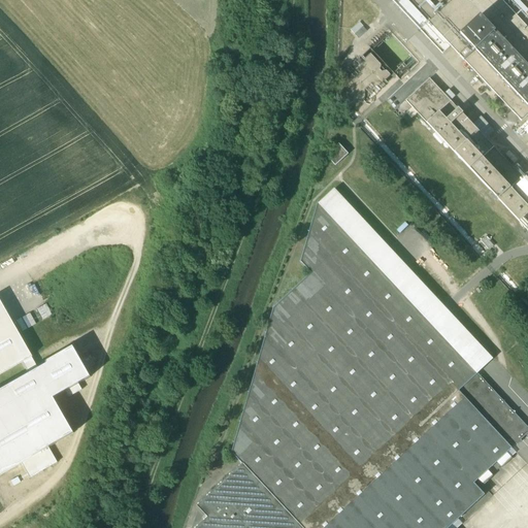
[(430,22),(410,0),(392,0),(442,55),(451,46),(429,23),(430,22)]
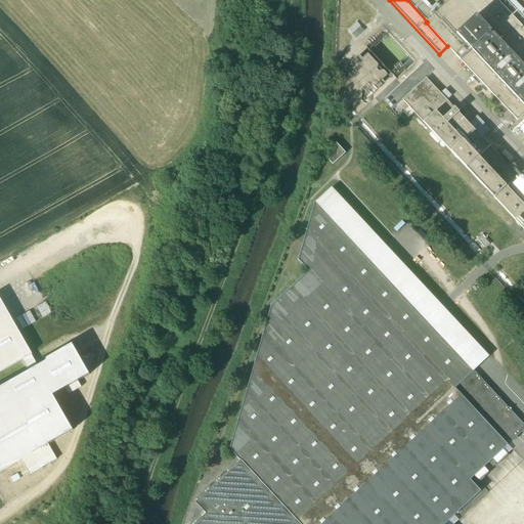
[(523,66),(462,0),(407,0),(427,22),(426,23),(447,46),(456,56),(455,56),(461,61),(518,121),(523,115),(523,66)]
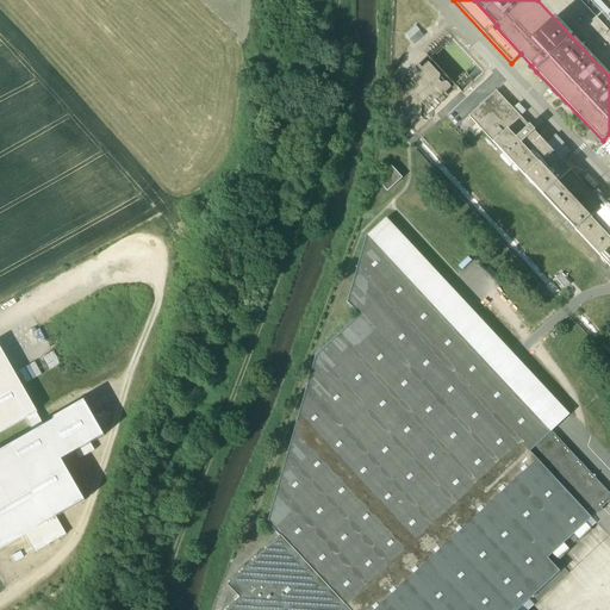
[(609,0),(592,0),(585,7),(578,0),(537,0),(609,76),(609,0)]
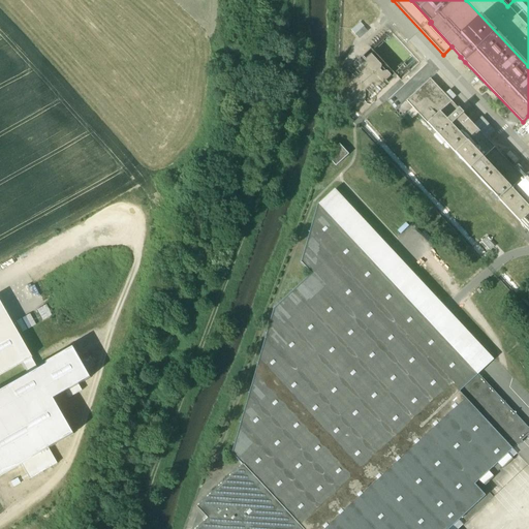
[(360,24),(351,31),(355,35),(364,28),(360,24)]
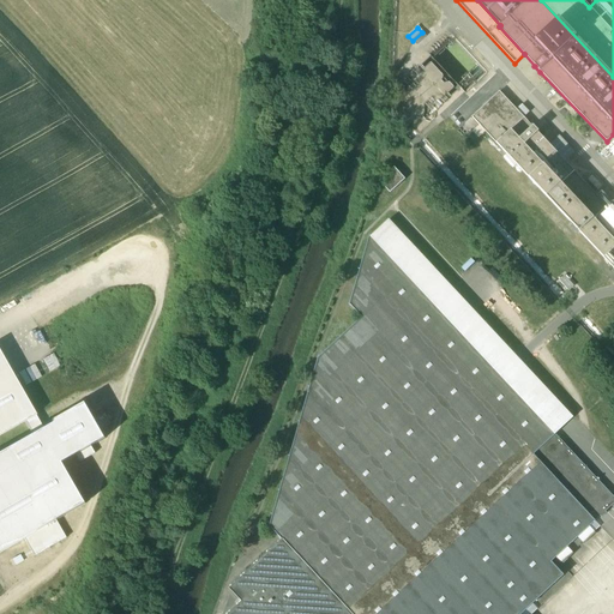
[(409,114),(446,119),(452,68),(428,66),(427,73),(411,71),(407,109),(409,110),(409,114)]
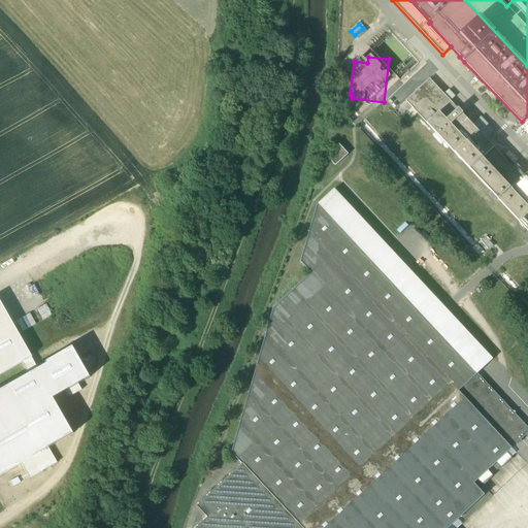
[(451,101),(429,79),(405,101),(413,108),(425,97),(439,112),(451,101)]
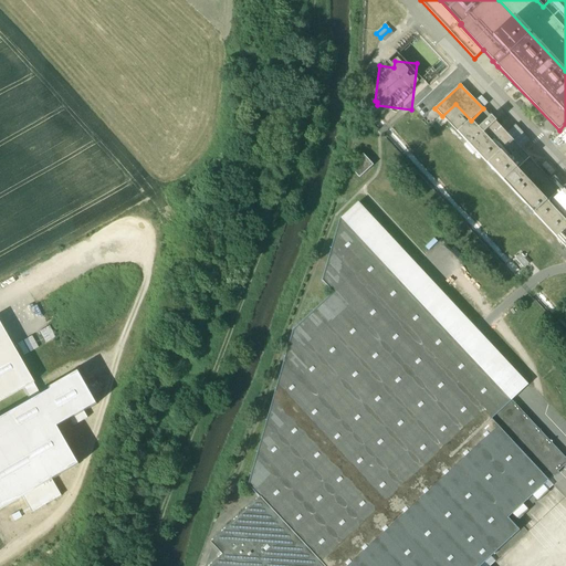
[(482,96),(478,100),(482,106),(486,103),(482,96)]
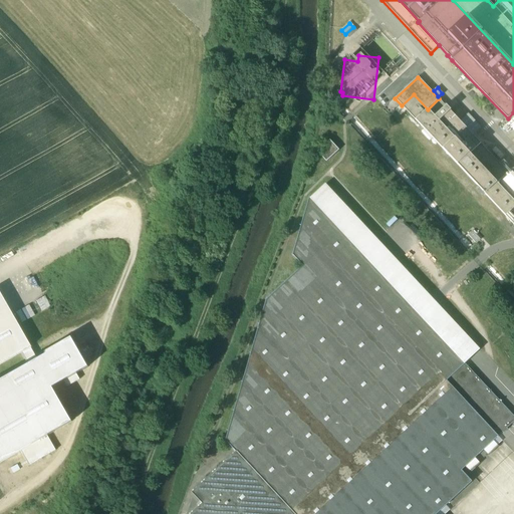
[(446,106),(439,98),(428,109),(414,94),(402,105),(513,225),(513,201),(497,184),(508,173),(450,111),(451,110),(447,105),(446,106)]
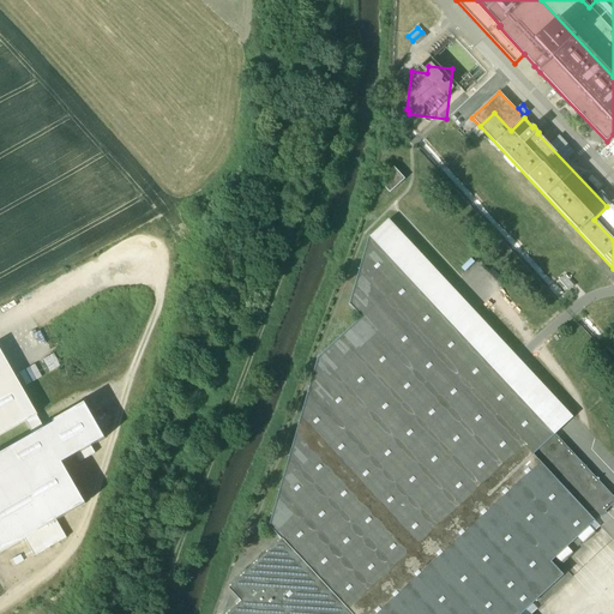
[(559,137),(551,145),(566,161),(575,151),(559,137)]
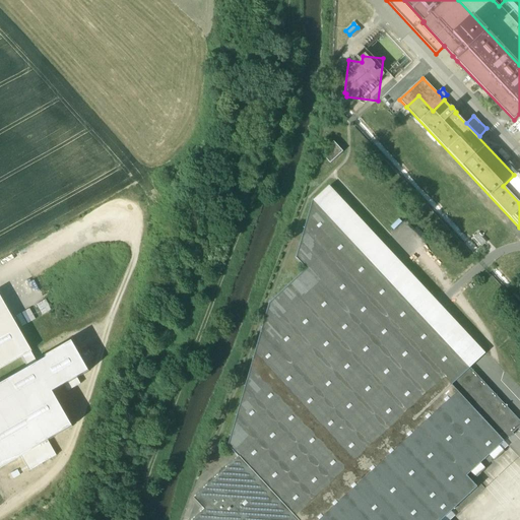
[(519,119),(509,130),(513,134),(517,130),(519,133),(519,132),(519,119)]
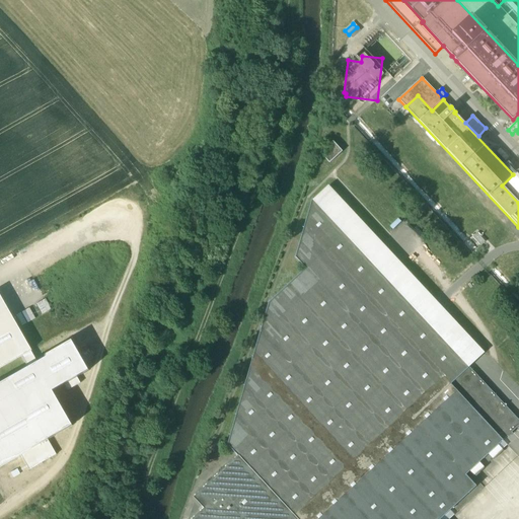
[(345,126),(345,138),(359,138),(359,126),(345,126)]
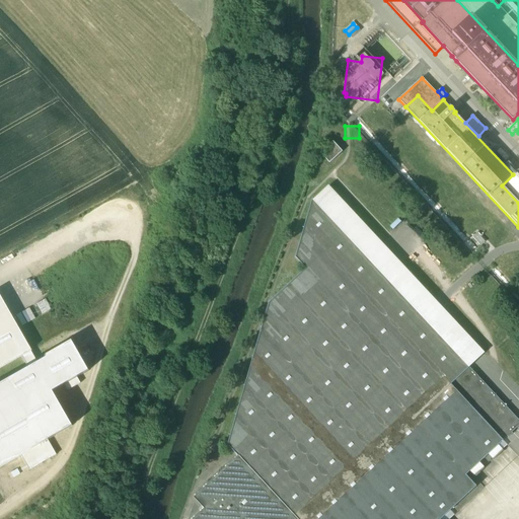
[(332,142),(320,154),(329,164),(342,152),(332,142)]
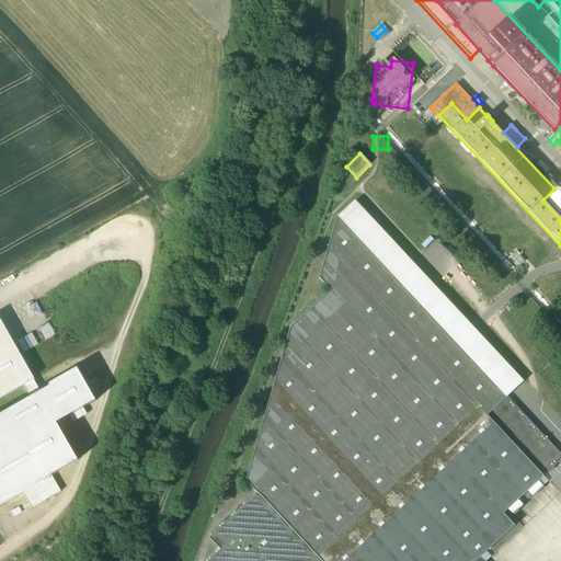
[(340,215),(507,397),(523,382),(355,202),(340,215)]
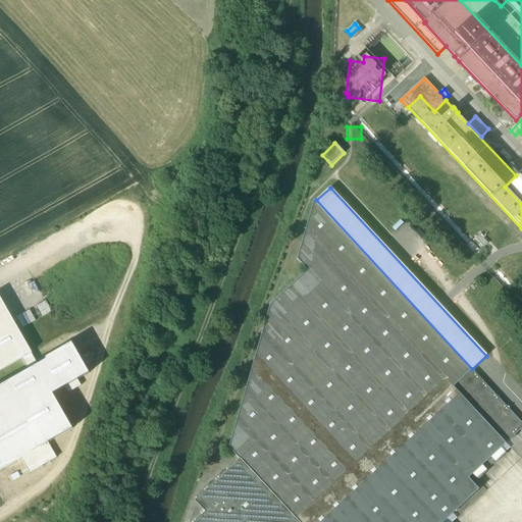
[(442,521),(479,489),(468,478),(472,474),(476,479),(486,470),(482,465),(490,457),(496,462),(506,453),(501,448),(506,444),(454,386),(472,369),(315,201),(314,201),(297,260),(298,260),(308,270),(271,305),(271,304),(270,305),(262,335),(387,469),(331,521),(332,521),(442,521)]
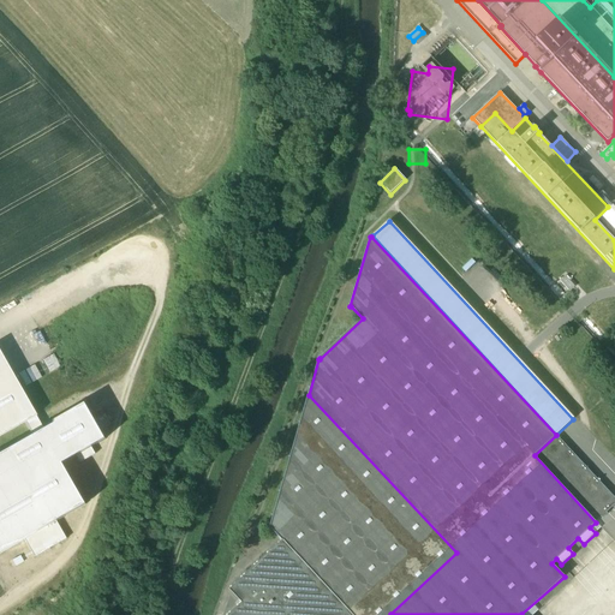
[(53,354),(43,360),(49,374),(60,368),(53,354)]
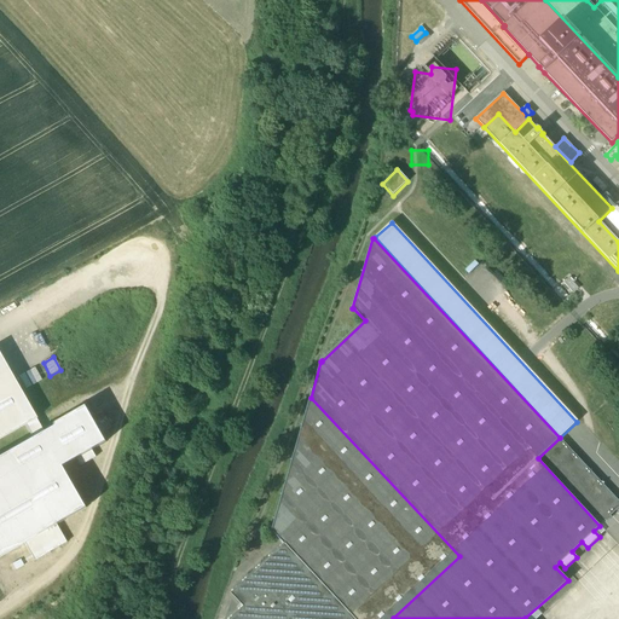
[(0,358),(0,440),(25,426),(36,420),(0,358)]
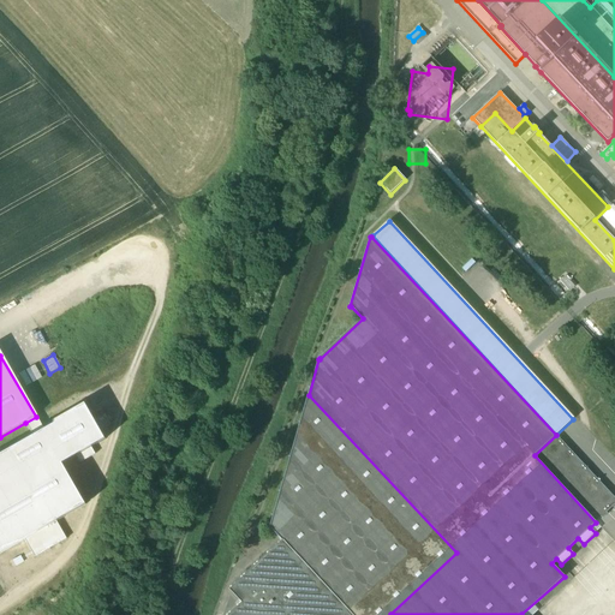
[(34,365),(18,375),(25,387),(41,378),(34,365)]
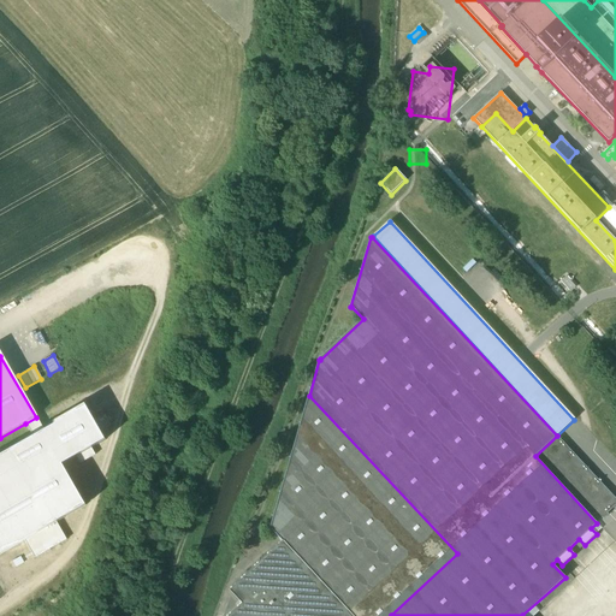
[(392,615),(391,615),(457,554),(309,396),(271,527),(270,528),(283,542),(353,615),(392,615)]
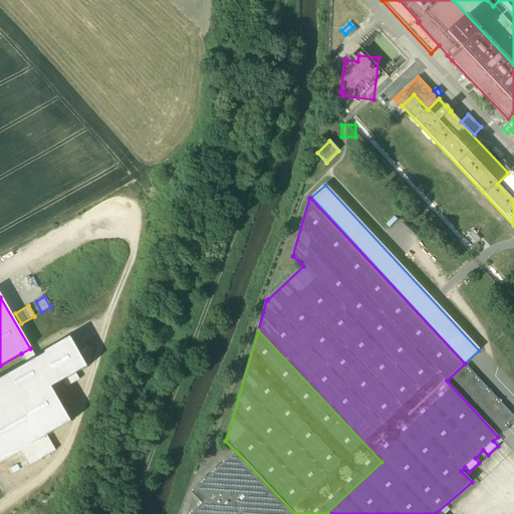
[(87,368),(70,339),(35,359),(27,364),(0,379),(0,462),(20,451),(29,466),(55,450),(47,436),(70,422),(51,389),(64,381),(76,374),(87,368)]
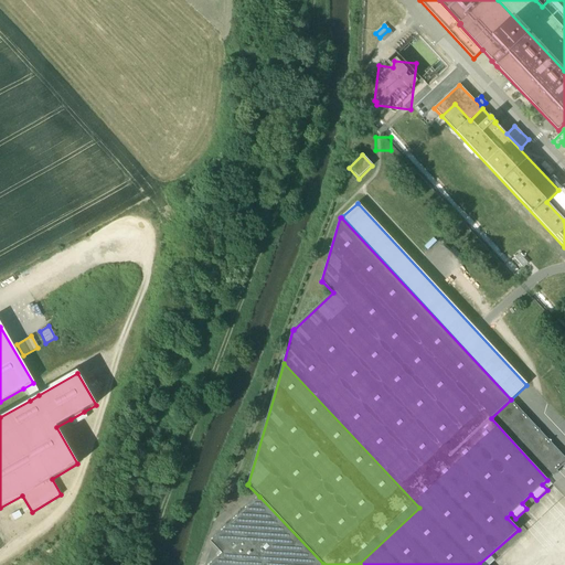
[(33,383),(23,388),(30,401),(39,395),(33,383)]
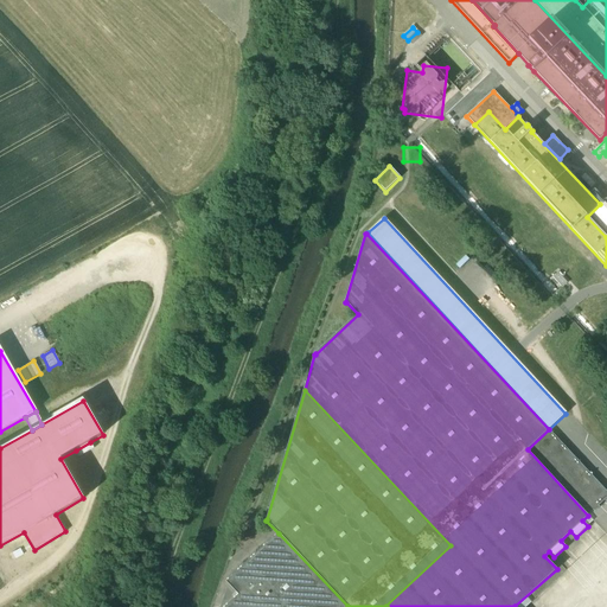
[(606,497),(606,491),(549,429),(528,449),(588,516),(593,511),(594,512),(600,508),(599,506),(606,497)]
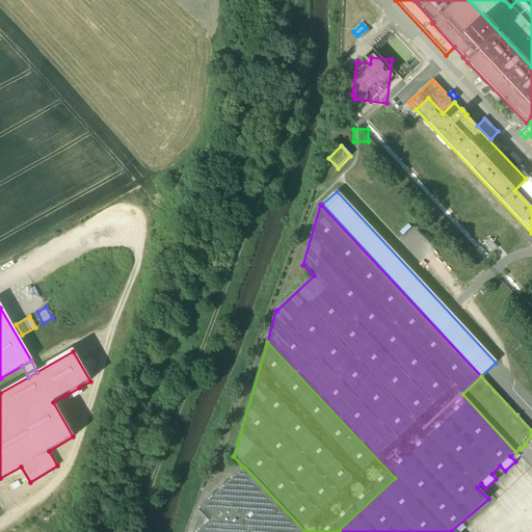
[(79,388),(67,395),(70,401),(82,394),(79,388)]
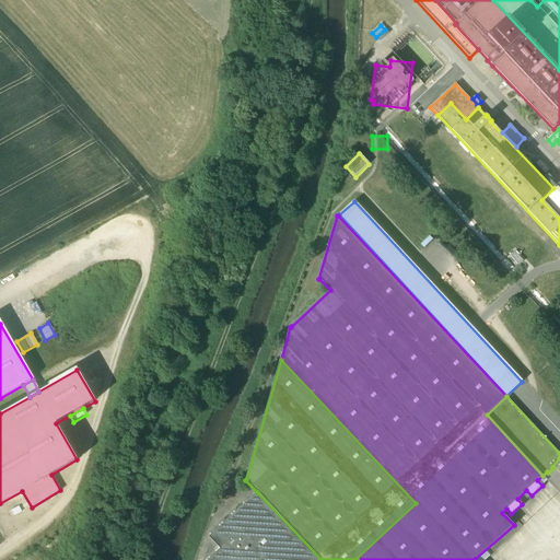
[(321,559),(257,492),(209,537),(220,549),(208,559),(321,559)]
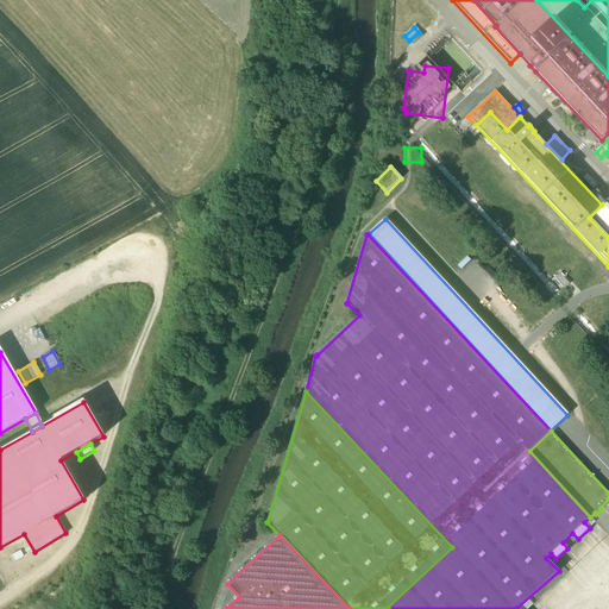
All buildings are outlined.
